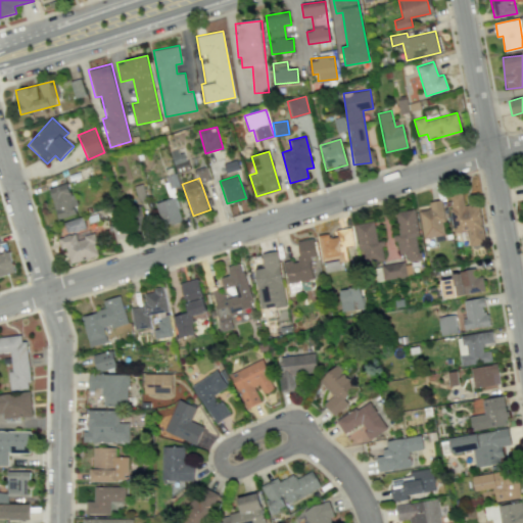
[(50,187),(56,218),(76,214),(69,183),(50,187)]
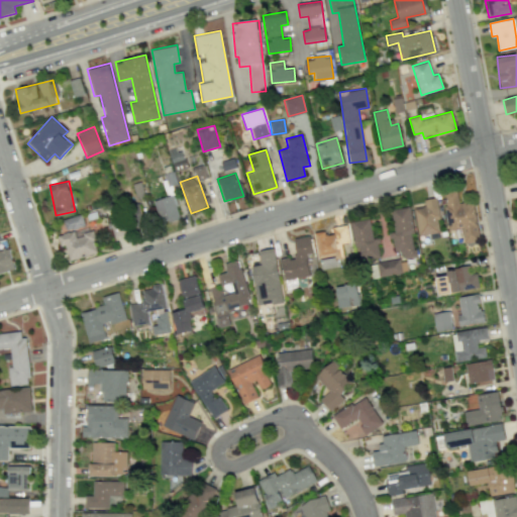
[(448,230),(462,228),(463,243),(479,241),(474,201),(459,203),(457,191),(443,193),(448,230)]
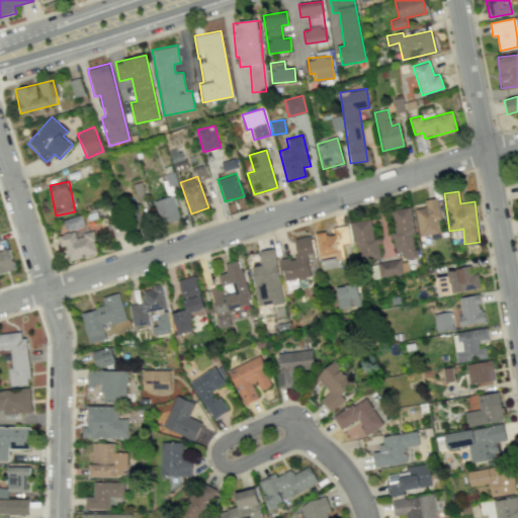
[(180,219),(173,194),(154,200),(161,225),(180,219)]
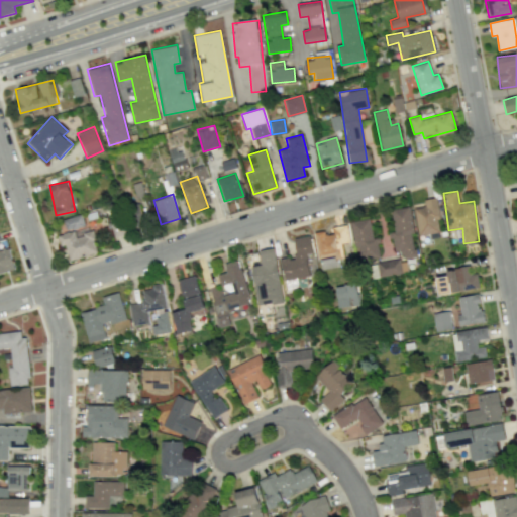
[(423,199),(425,206),(413,208),(419,235),(441,231),(435,197),(423,199)]
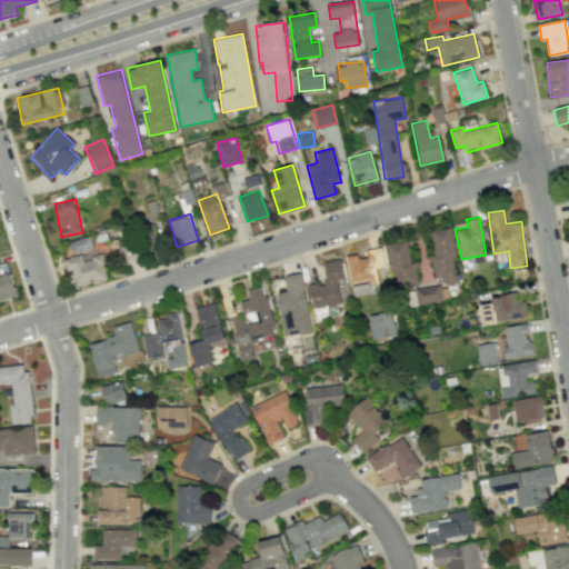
[(430,230),(433,256),(430,256),(432,277),(442,276),(443,285),(458,283),(451,228),(430,230)]
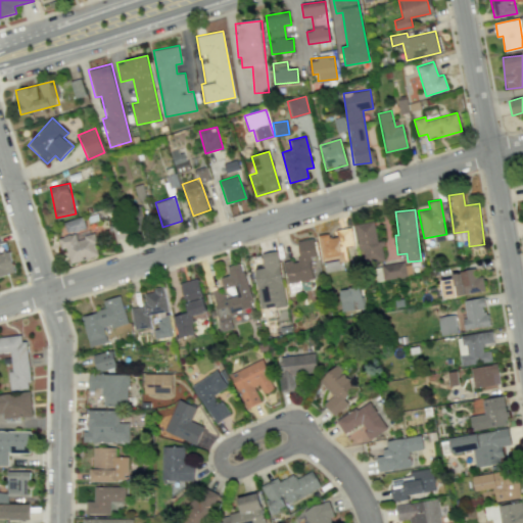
[(67,234),(86,228),(82,216),(63,222),(67,234)]
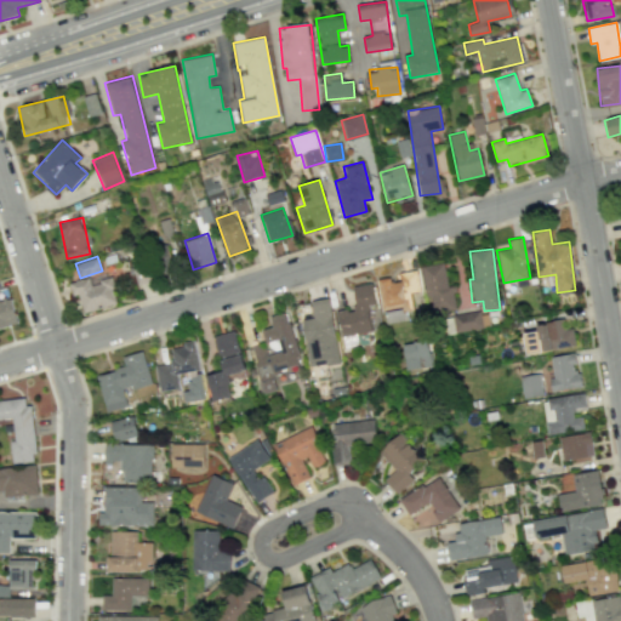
[(456,308),(453,286),(448,288),(444,262),(421,267),(429,313),(456,308)]
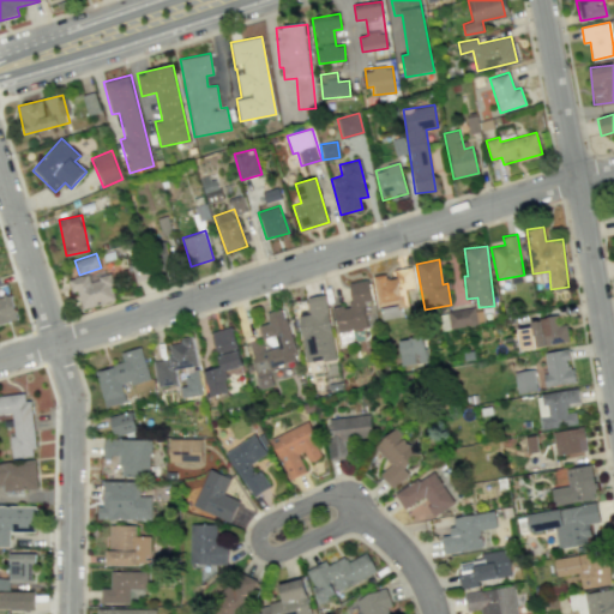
[(395,269),(395,274),(373,277),(380,319),(407,315),(403,290),(415,288),(411,266),(395,269)]
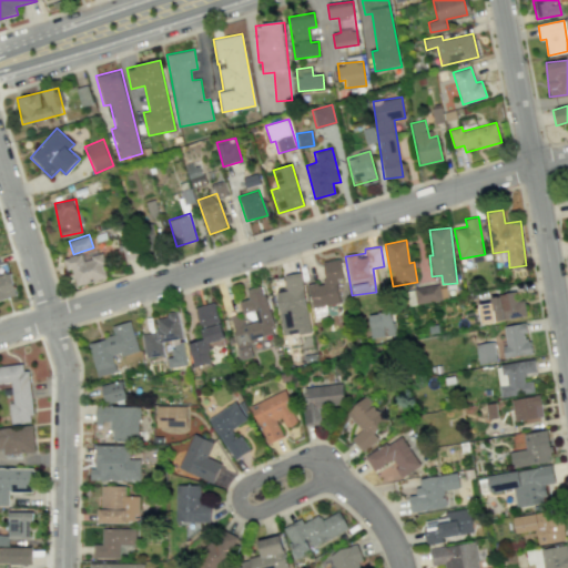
[(108,277),(100,250),(63,260),(66,270),(71,269),(75,285),(108,277)]
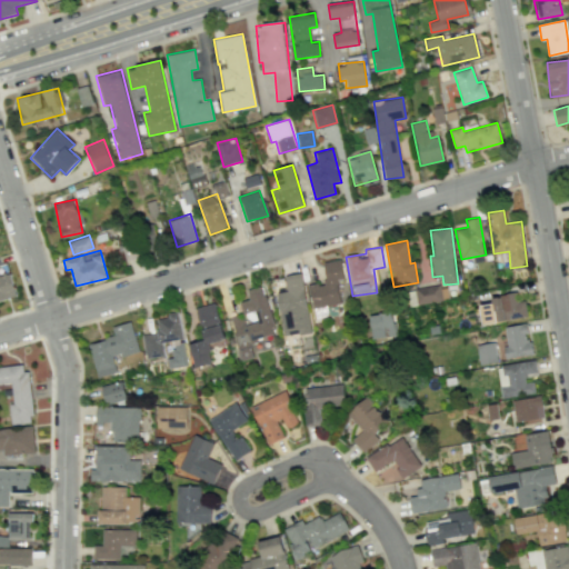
[(322,261),(326,282),(309,285),(312,308),(341,303),(338,279),(343,279),(340,259),(322,261)]
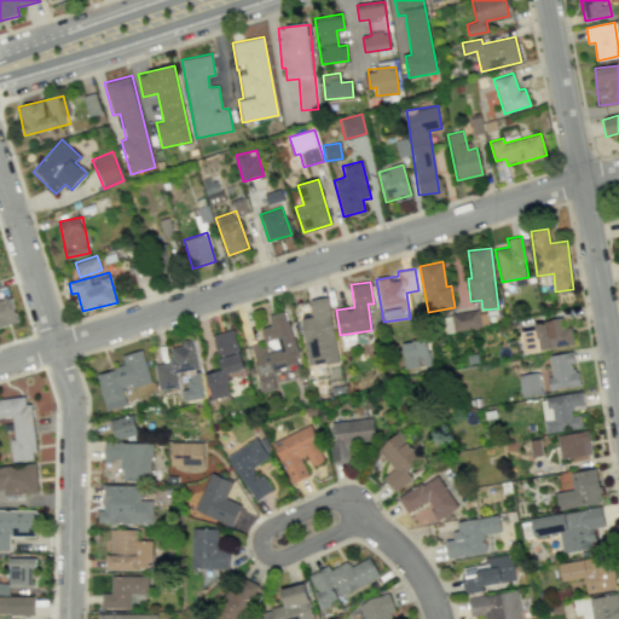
[(10,296),(1,299),(0,293),(0,325),(17,322),(10,296)]
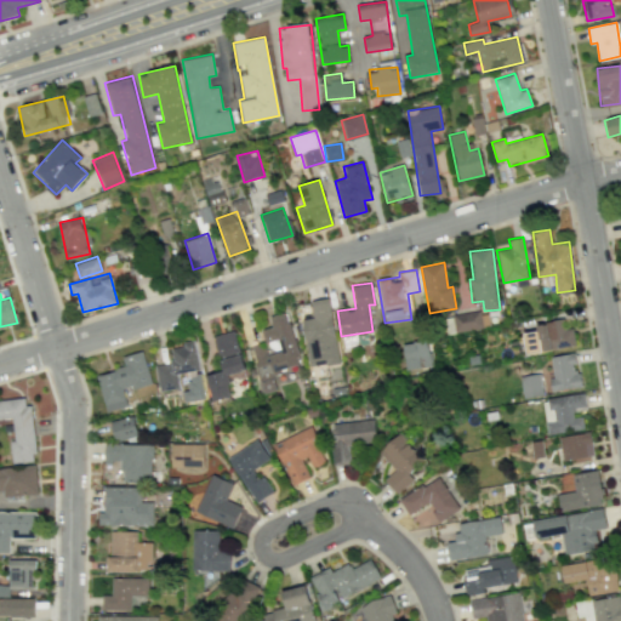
[(311,301),(313,318),(302,319),(309,368),(340,363),(330,297),(311,301)]
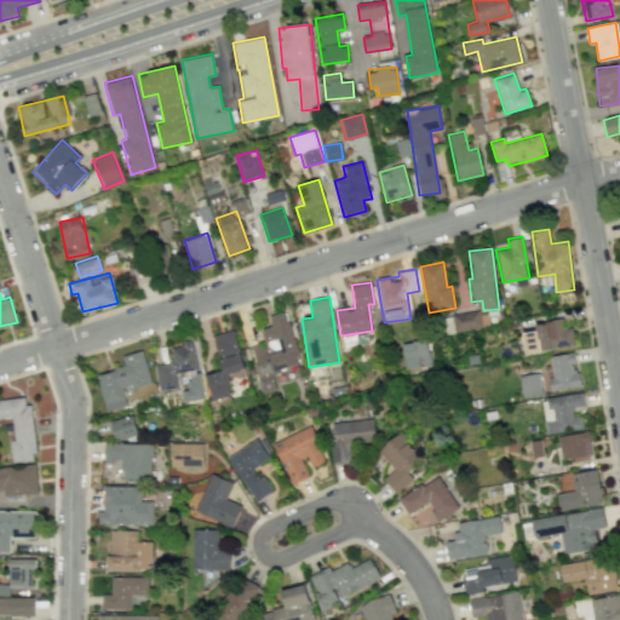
[(262,394),(276,390),(273,371),(299,365),(287,311),(269,315),(271,326),(260,328),(264,342),(250,345),(262,394)]
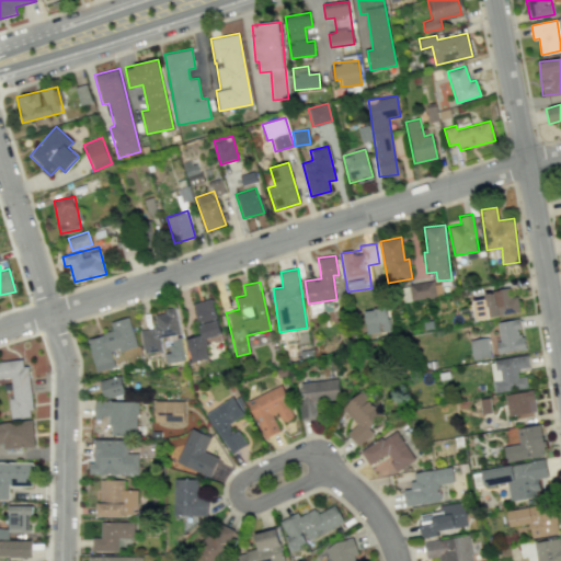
[(434,286),(434,282),(409,284),(411,299),(442,296),(441,285),(434,286)]
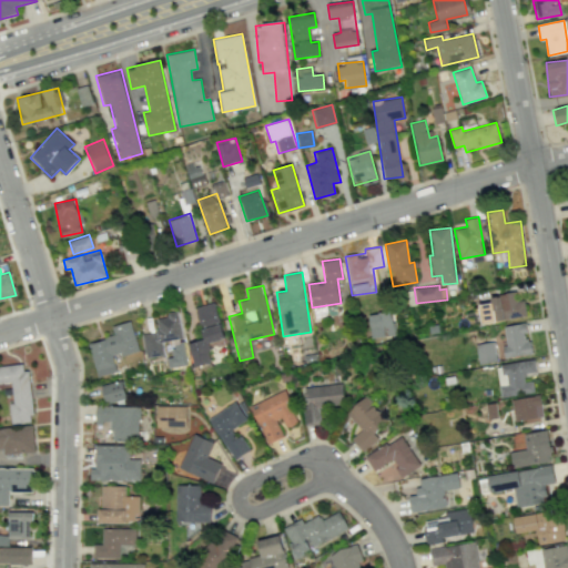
[(479,304),(483,323),(526,317),(524,300),(517,301),(516,292),(490,295),(490,303),(479,304)]
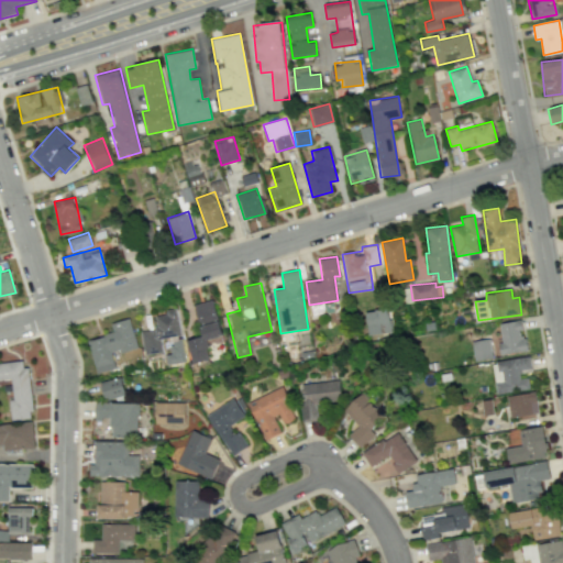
[(199,324),(218,320),(213,299),(195,304),(199,324)]
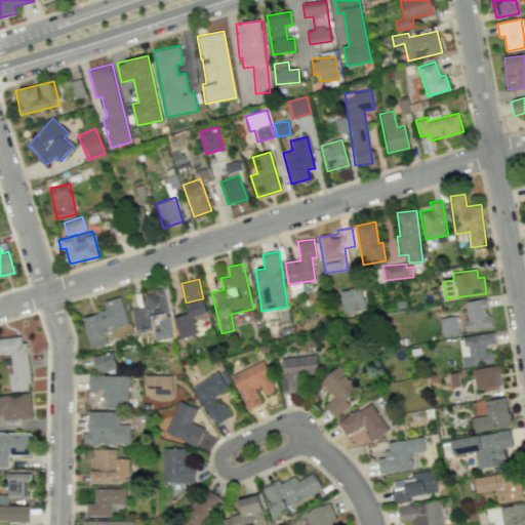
[(366,309),(363,286),(340,290),(345,313),(366,309)]
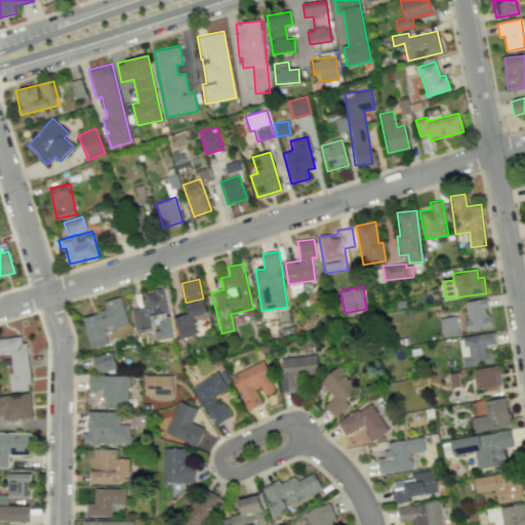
[(151,328),(149,315),(167,313),(164,287),(154,289),(155,293),(145,294),(146,308),(131,309),(134,330),(151,328)]
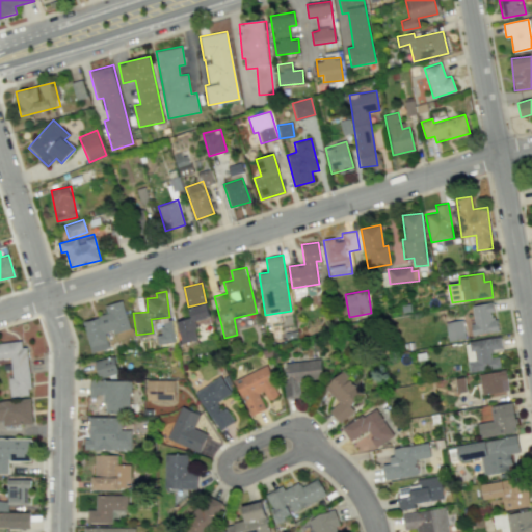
[(82,321),(91,352),(109,348),(105,335),(130,327),(122,300),(104,306),(107,315),(82,321)]
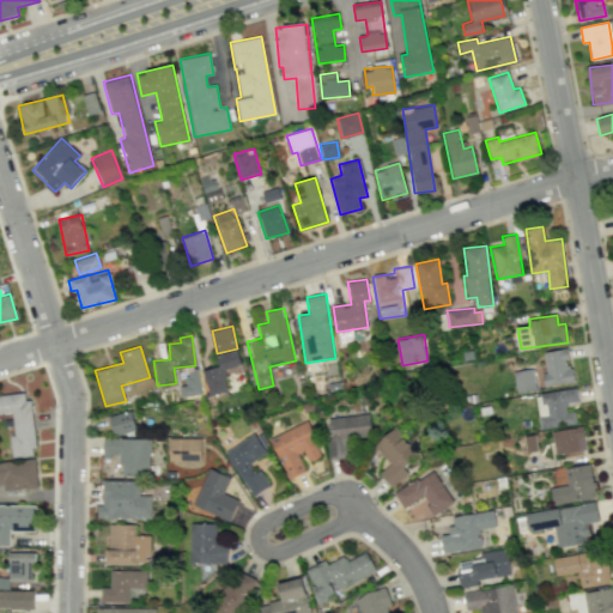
[(566,347),(542,352),(547,372),(542,374),(545,387),(572,381),(566,347)]
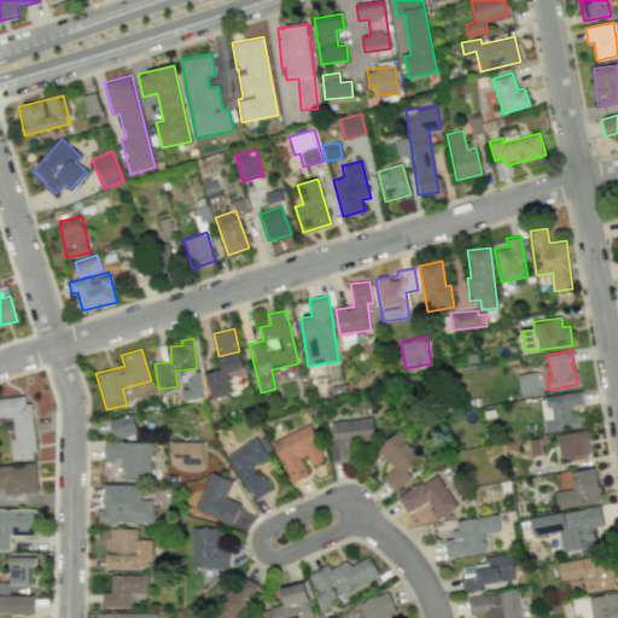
[(222,369),(205,373),(211,400),(231,395),(226,373),(245,369),(242,353),(220,357),(222,369)]
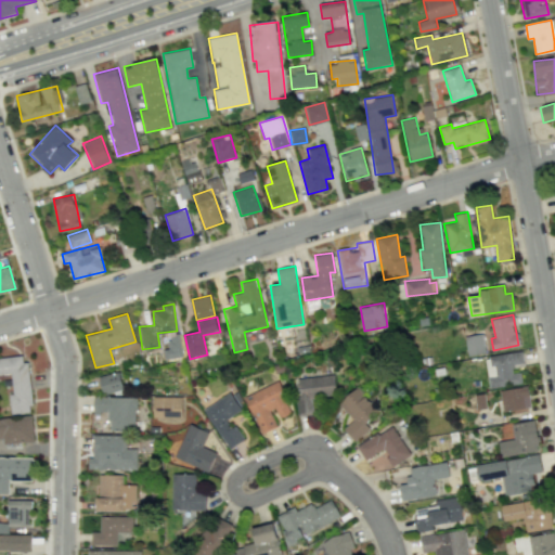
[(183,357),(180,334),(167,336),(169,348),(163,349),(165,359),(183,357)]
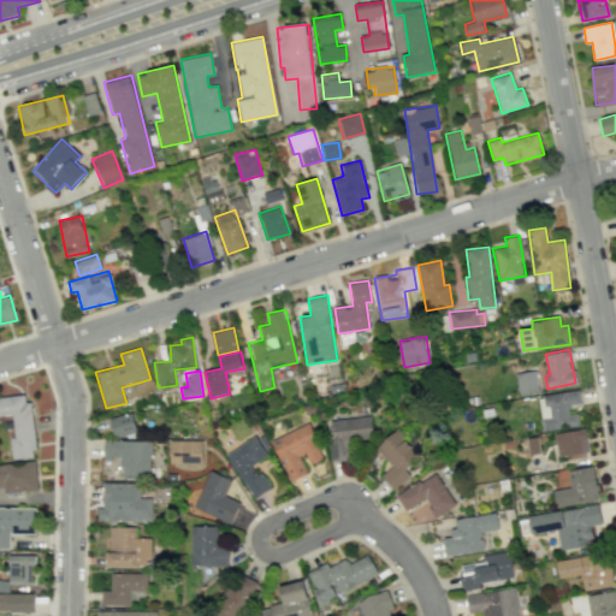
[(519,395),(538,391),(535,371),(516,373),(519,395)]
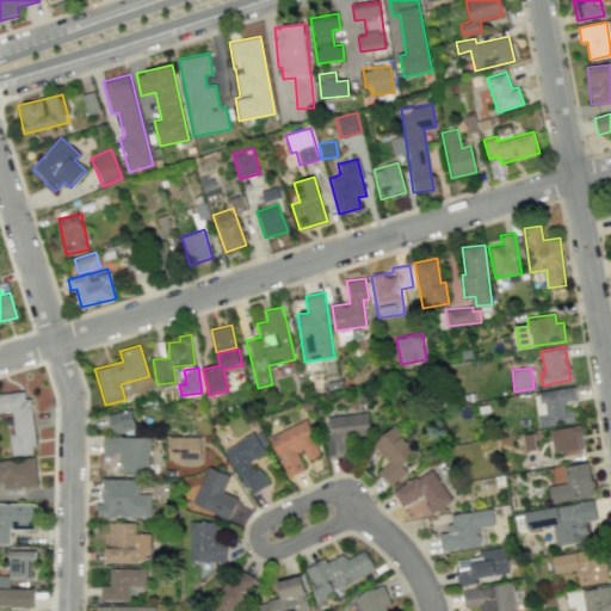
[(534,393),(538,427),(575,421),(573,409),(566,411),(565,403),(576,402),(574,387),(534,393)]
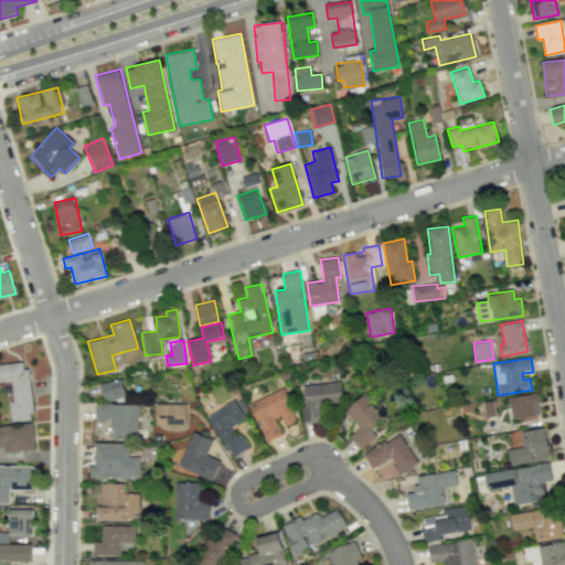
[(0,363),(0,381),(11,380),(13,401),(9,401),(11,422),(32,419),(27,361),(0,363)]
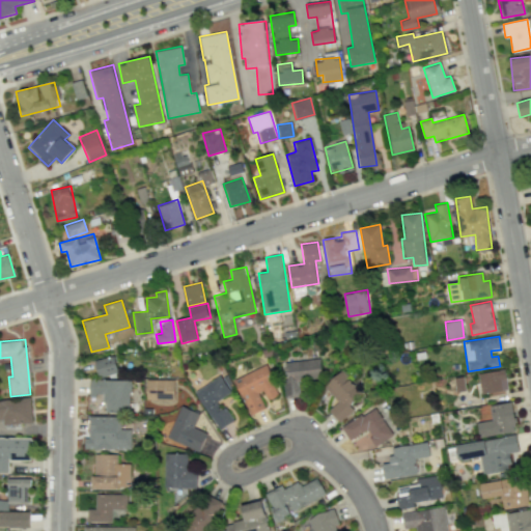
[(94,360),(99,376),(118,372),(114,355),(94,360)]
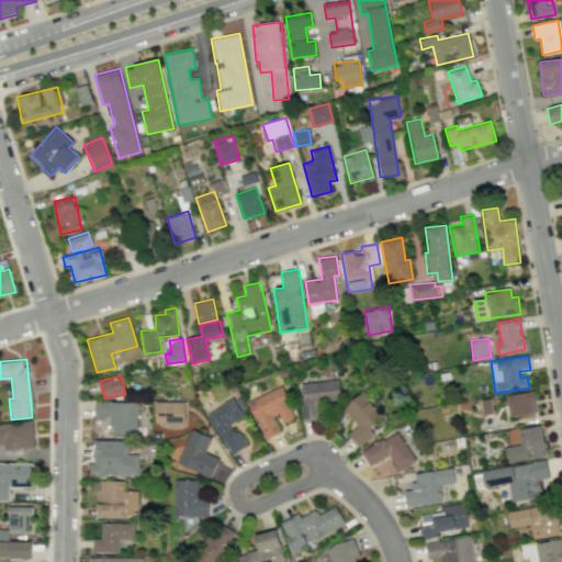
[(303,420),(318,418),(317,402),(340,400),(338,380),(300,383),(303,420)]
